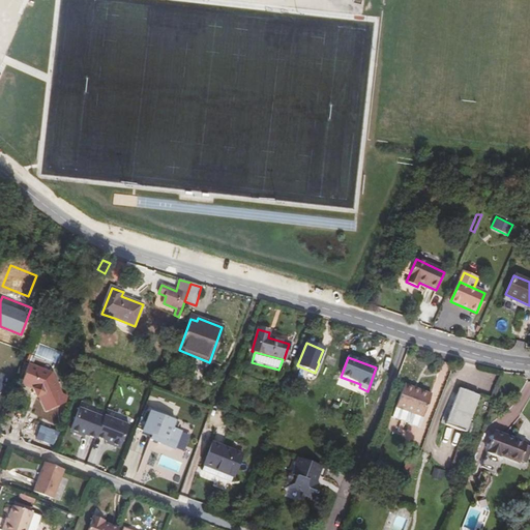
[(56,370),(33,360),(25,381),(37,385),(39,386),(42,393),(50,408),(69,400),(71,394),(70,392),(65,390),(56,370)]
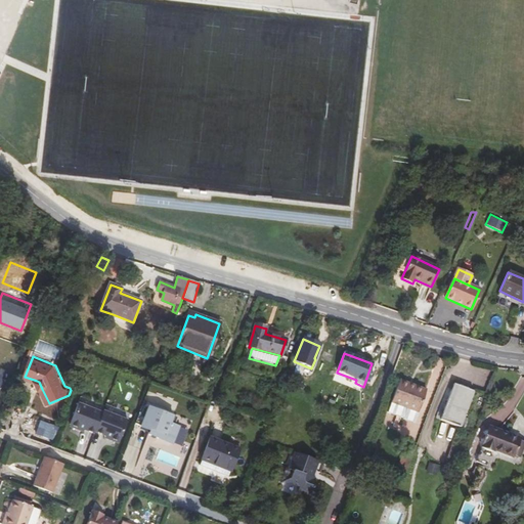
[(391,402),(418,412),(427,391),(411,385),(410,387),(399,383),(391,402)]
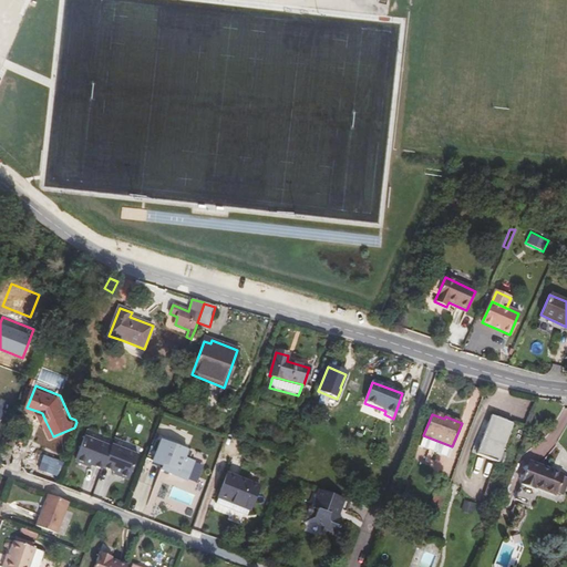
[(491,416),(476,455),(502,464),(505,454),(502,452),(512,424),(491,416)]
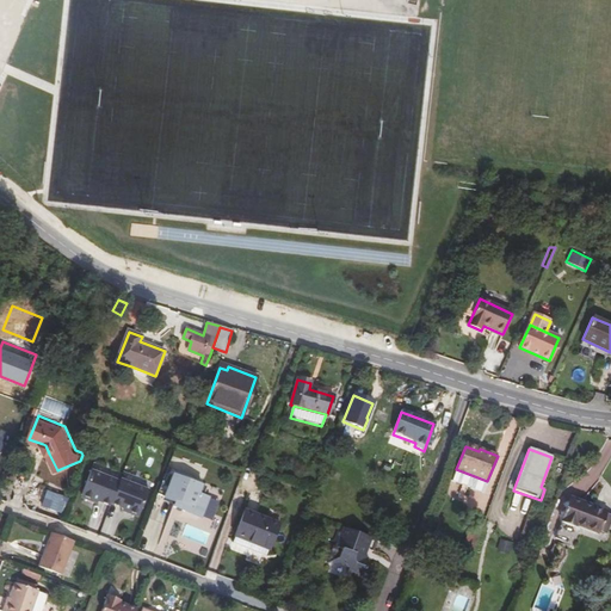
[(482,493),(487,481),(456,469),(451,481),(482,493)]
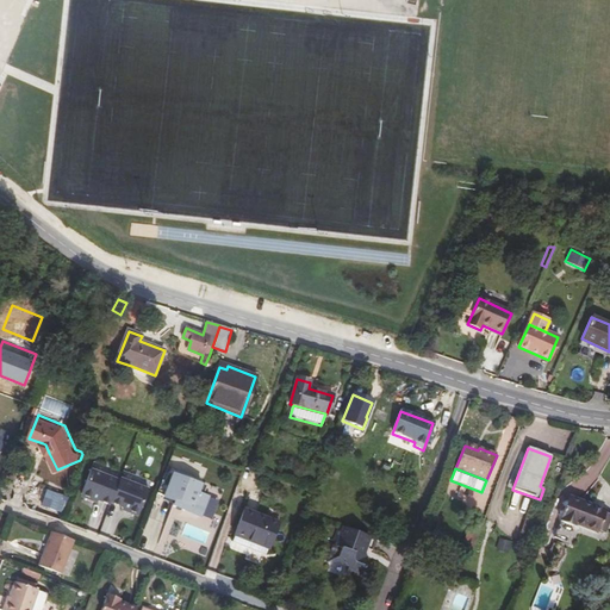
[(139,515),(149,490),(120,479),(119,483),(92,472),(82,497),(83,499),(88,502),(92,500),(98,503),(110,508),(111,504),(123,509),(130,511),(131,514),(136,516),(139,515)]
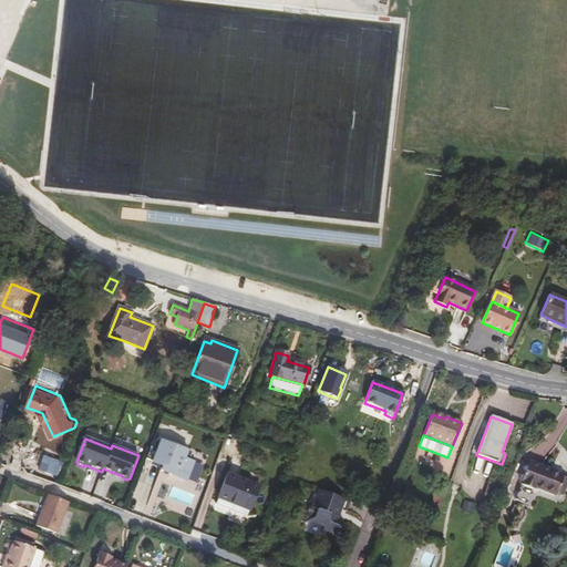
[(173,473),(182,476),(189,473),(193,463),(184,460),(188,450),(162,440),(154,460),(164,464),(162,470),(173,474),(173,473)]
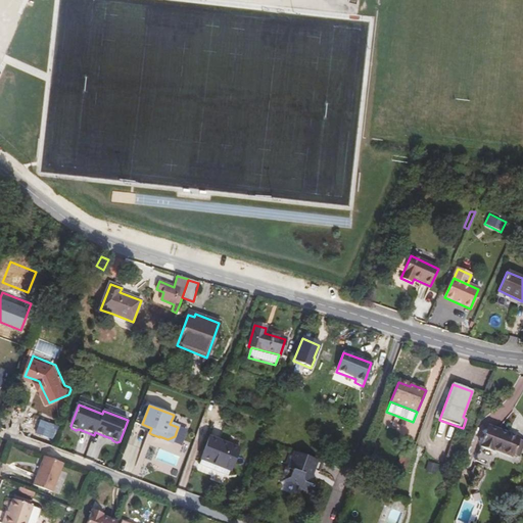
[(58,425),(41,419),(37,434),(53,440),(58,425)]
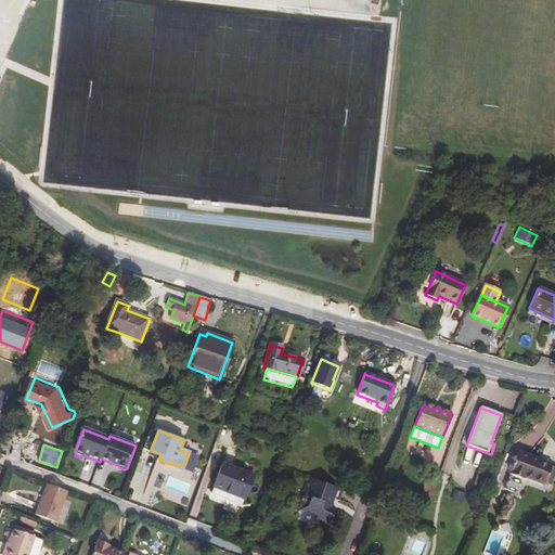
[(518,453),(505,487),(521,492),(527,478),(543,485),(544,483),(549,486),(554,469),(554,468),(551,467),(552,466),(518,453)]
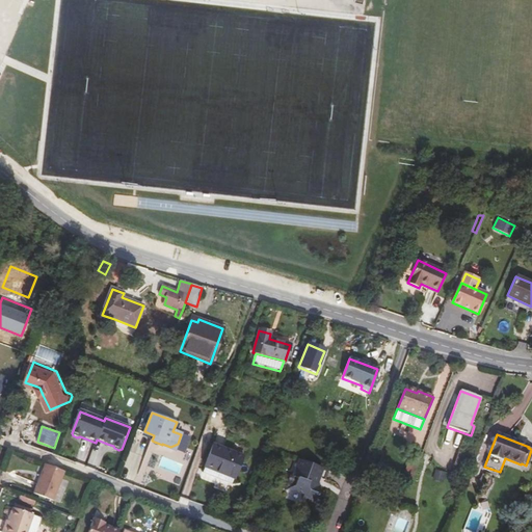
[(206,467),(234,478),(243,456),(215,445),(206,467)]
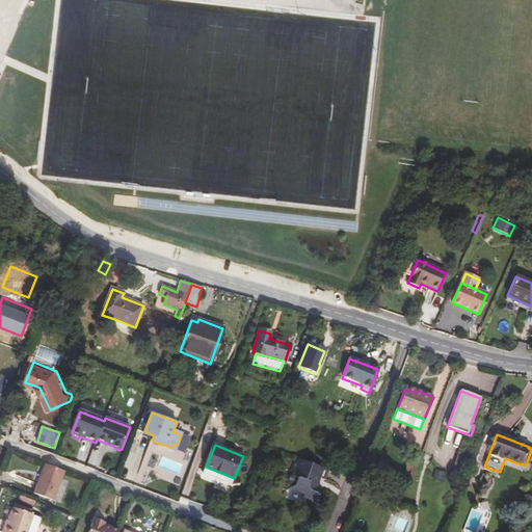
[(421,456),(422,454),(413,450),(404,473),(414,476),(421,456)]
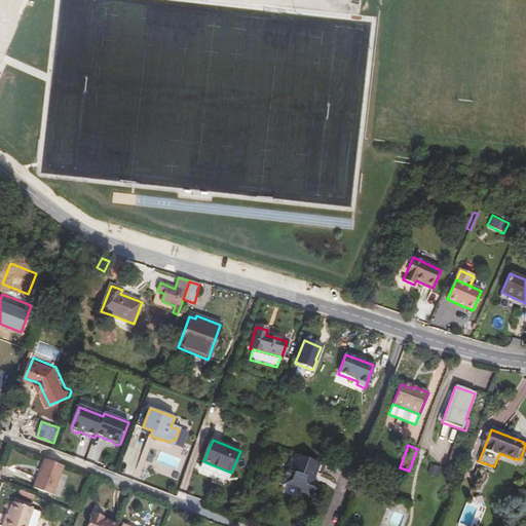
[(52,495),(64,466),(46,459),(41,475),(39,474),(34,488),(52,495)]
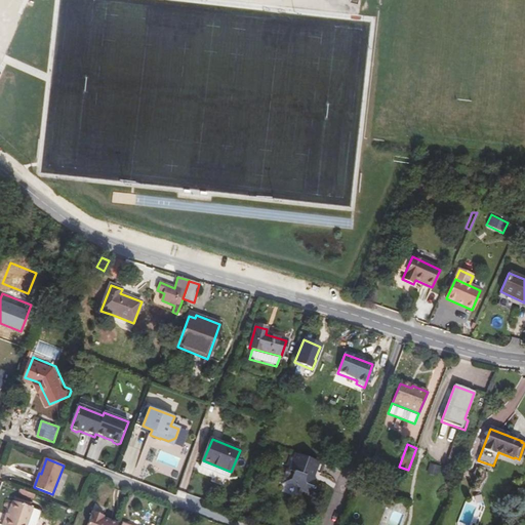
[(294,458),(288,475),(293,477),(290,488),(300,492),(300,493),(313,497),(315,490),(313,489),(317,476),(320,476),(323,468),(294,458)]
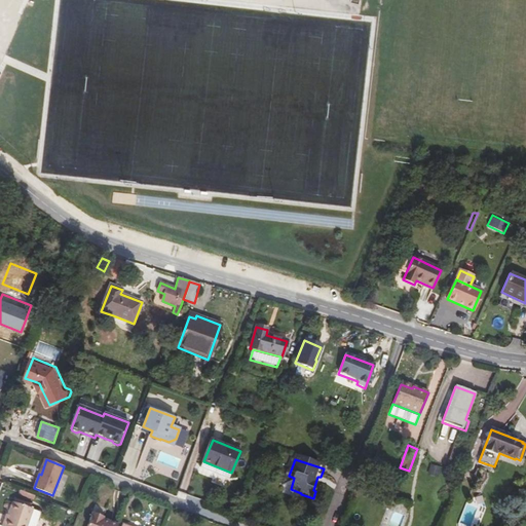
[(229,479),(231,473),(203,461),(201,467),(229,479)]
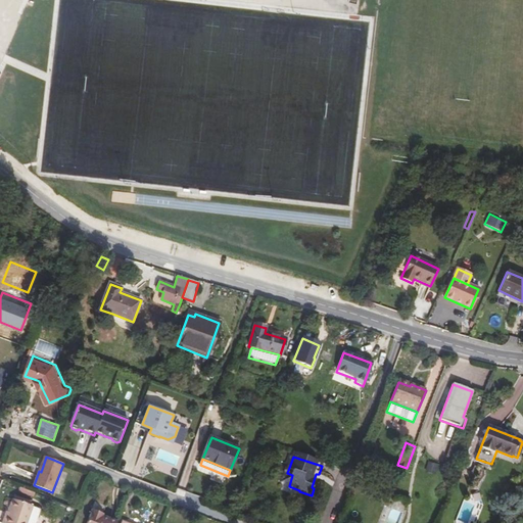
[(428,463),(425,472),(435,475),(438,465),(428,463)]
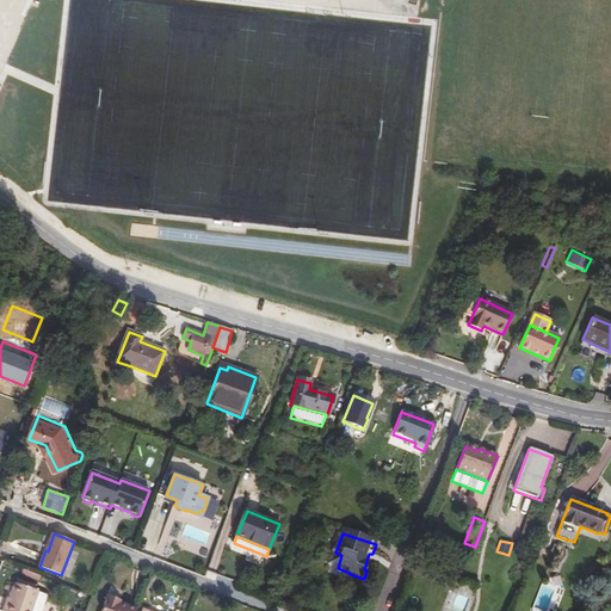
[(338,568),(341,555),(335,553),(333,553),(327,571),(335,567),(338,568)]
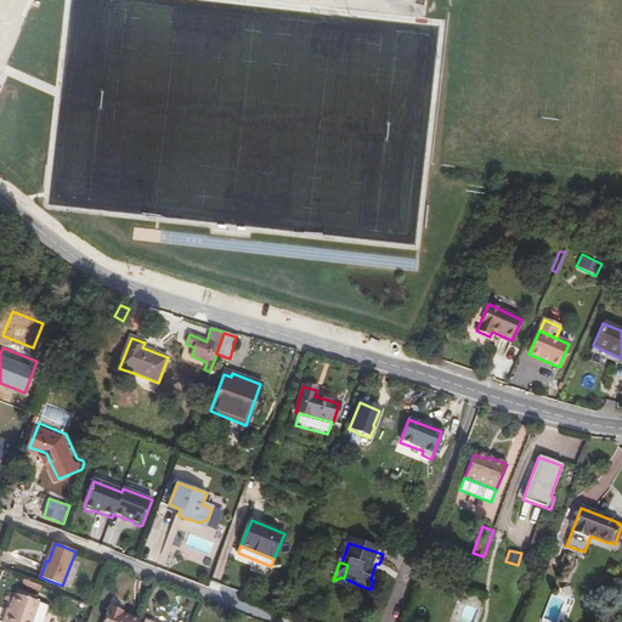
[(6,612),(3,621),(32,621),(39,603),(15,594),(10,610),(9,614),(6,612)]
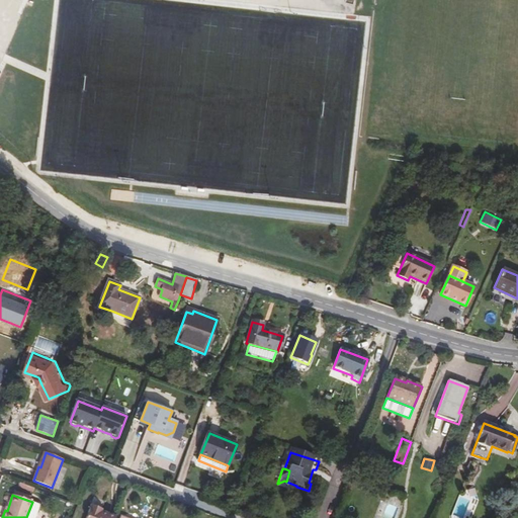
[(115,517),(116,517),(102,512),(102,510),(91,505),(85,517),(115,517)]
